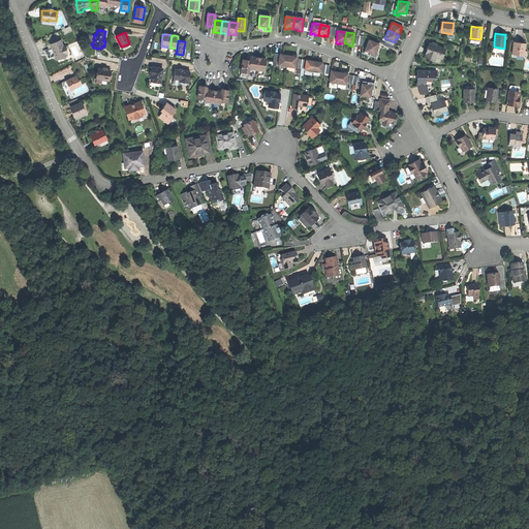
[(378,44),(369,40),(365,52),(369,54),(372,55),(371,57),(375,59),(377,55),(375,54),(376,52),(378,44)]
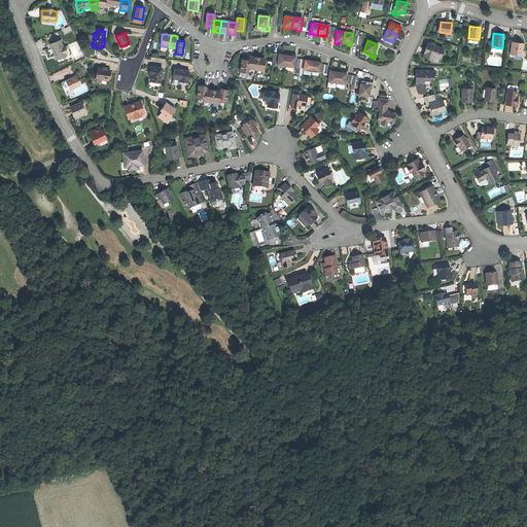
[(60,41),(49,45),(51,51),(54,56),(56,55),(58,60),(66,56),(60,41)]
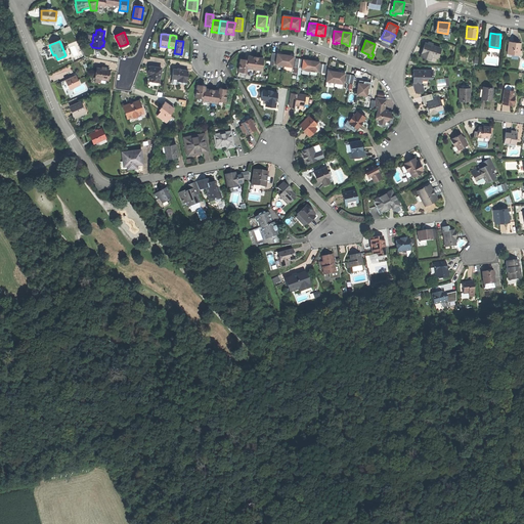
[(509,41),(508,53),(512,54),(512,53),(519,53),(520,42),(515,42),(509,41)]
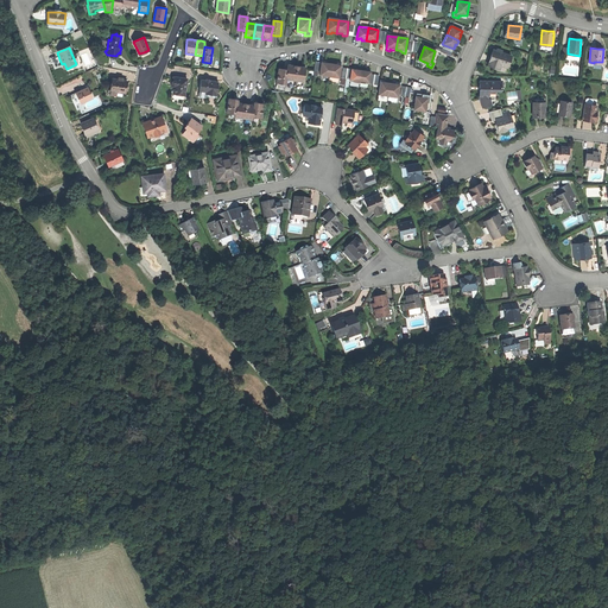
[(488,65),(495,68),(496,64),(501,65),(507,67),(512,56),(501,52),(499,51),(495,50),(493,50),(491,57),(488,65)]
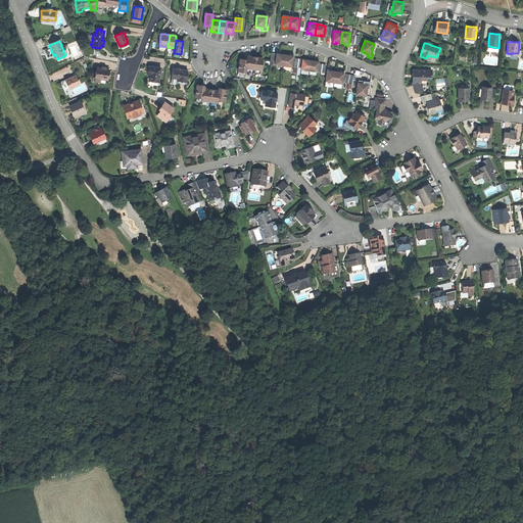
[(275,65),(283,66),(285,55),(282,55),(280,55),(280,53),(277,53),(275,65)]
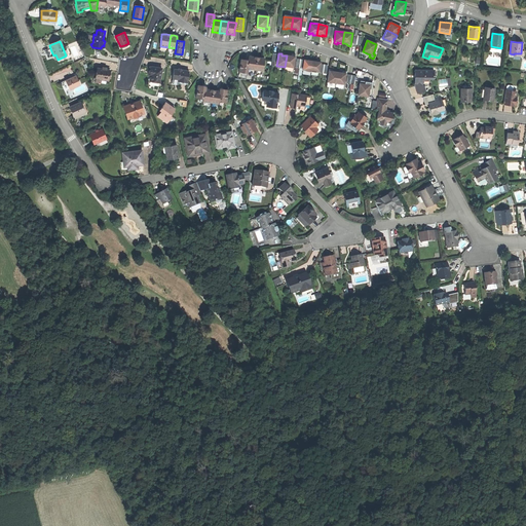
[(290,57),(287,55),(285,67),(293,69),(295,55),(291,55),(291,57),(290,57)]
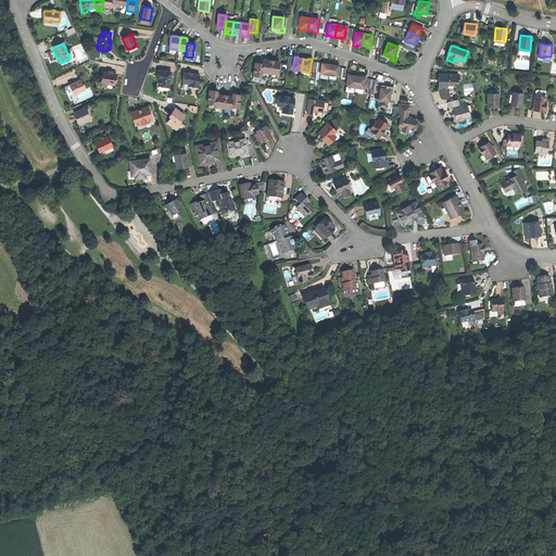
[(264,60),(263,64),(262,73),(270,74),(272,61),(268,60),(264,60)]
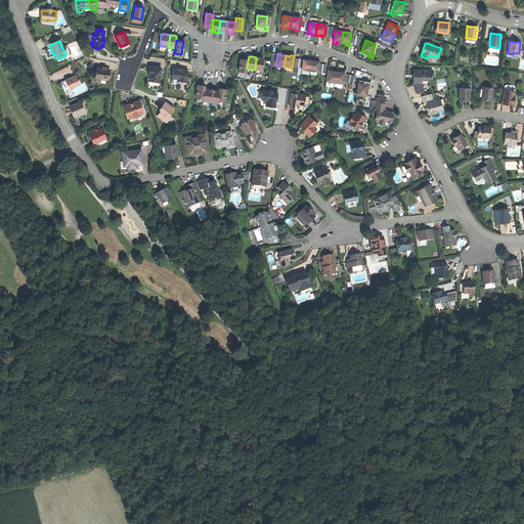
[(260,57),(256,57),(255,70),(261,71),(263,58),(260,57)]
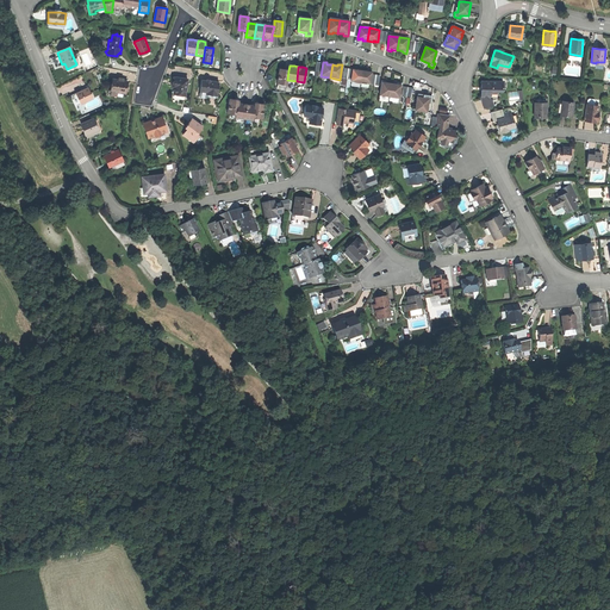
[(285,70),(280,69),(278,83),(286,85),(287,80),(288,70),(285,70)]
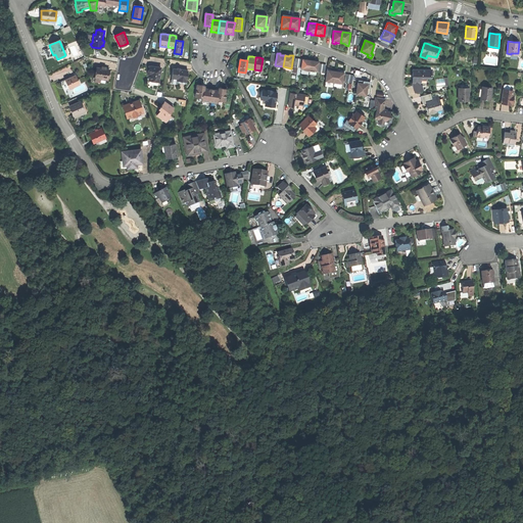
[(300,69),(300,70),(308,72),(311,61),(306,60),(306,61),(304,61),(304,60),(302,60),(300,69)]
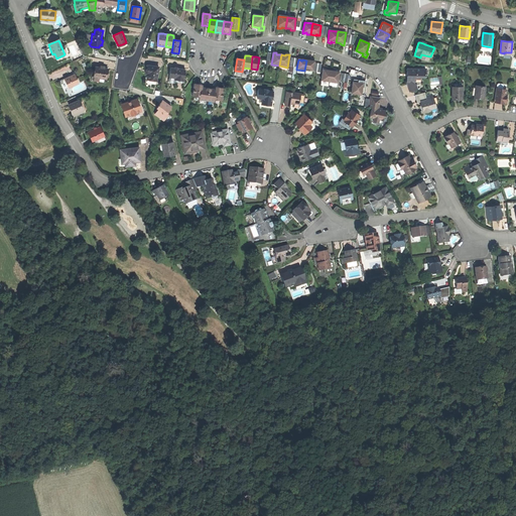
[(310,61),(306,60),(304,71),(313,73),(314,63),(314,61),(312,61),(312,62),(310,62),(310,61)]
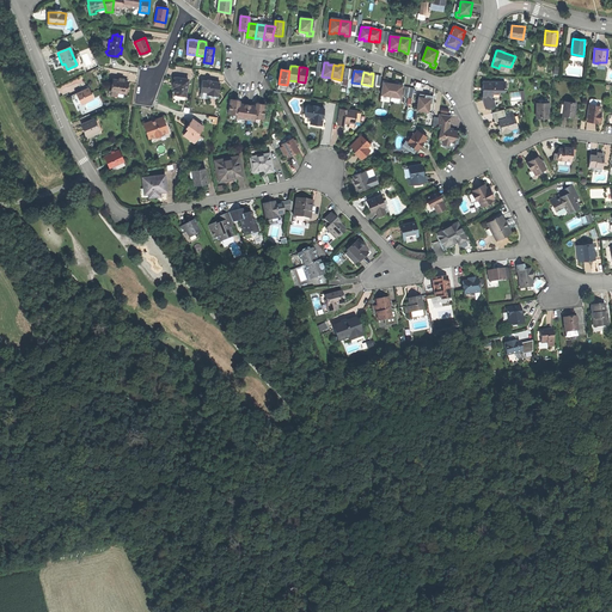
[(189,79),(177,78),(177,79),(175,79),(175,81),(175,84),(176,84),(175,95),(185,96),(187,96),(189,79)]
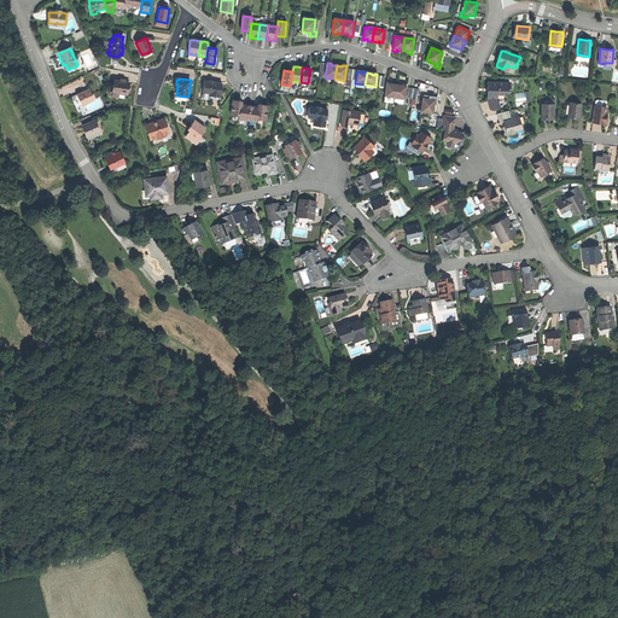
[(121,81),(115,80),(112,92),(114,93),(120,94),(128,95),(128,89),(129,82),(126,82),(121,81)]
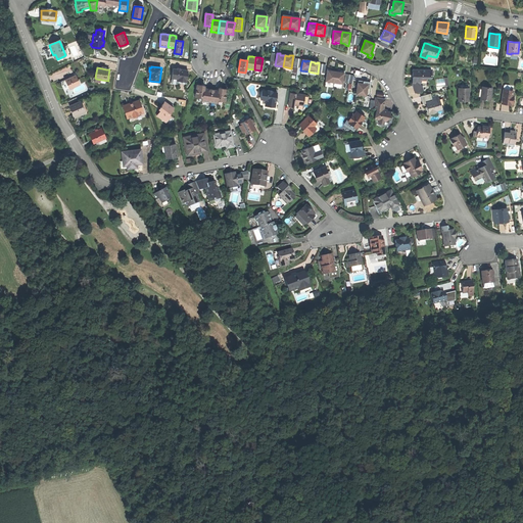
[(178,81),(187,83),(188,72),(184,70),(181,70),(181,68),(177,68),(177,69),(173,69),(172,79),(178,80),(178,81)]
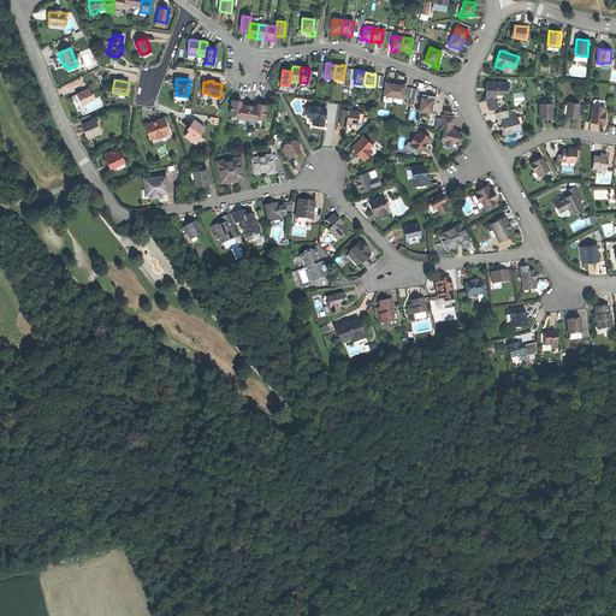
[(383,96),(394,99),(395,86),(391,84),(390,84),(390,83),(385,82),(383,96)]
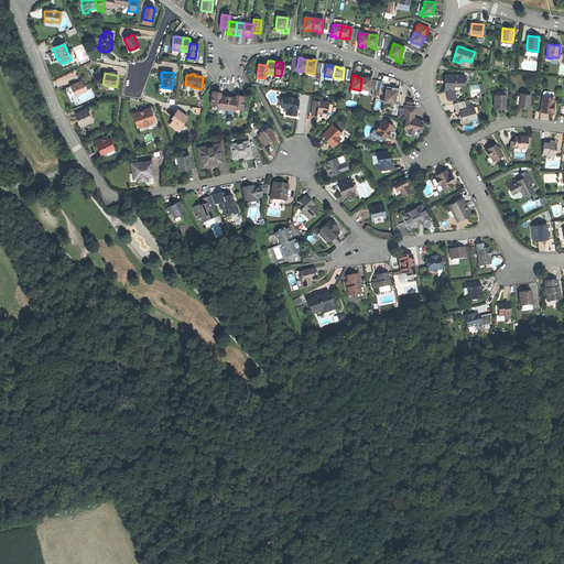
[(445,75),(445,80),(446,80),(446,82),(446,84),(445,84),(445,90),(447,99),(456,98),(455,93),(454,93),(453,88),(453,86),(454,86),(454,85),(464,85),(465,85),(465,83),(465,75),(445,75)]
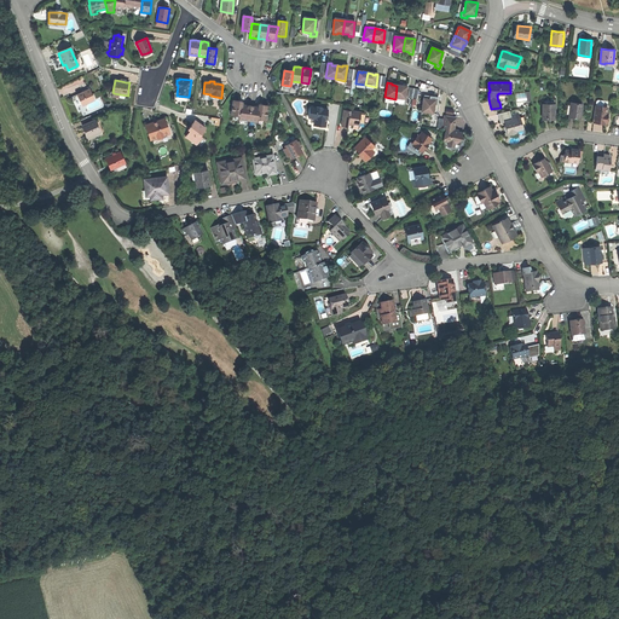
[(186,100),(187,97),(177,96),(178,85),(177,85),(174,98),(186,100)]
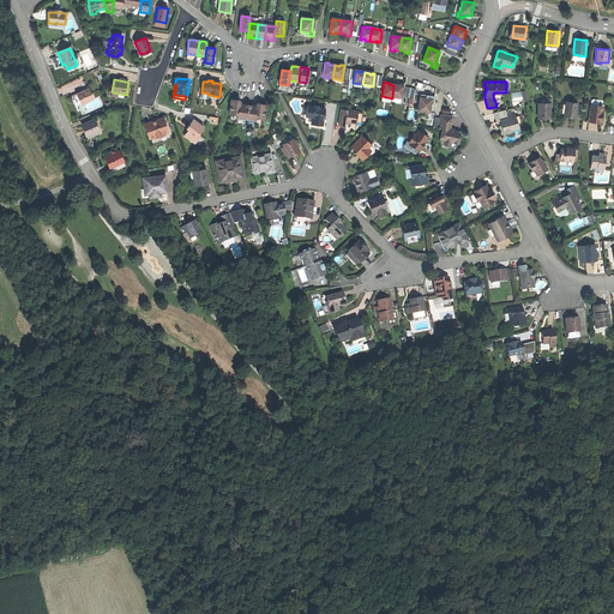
[(397,85),(393,85),(392,98),(402,100),(404,85),(399,84),(399,85),(397,85)]
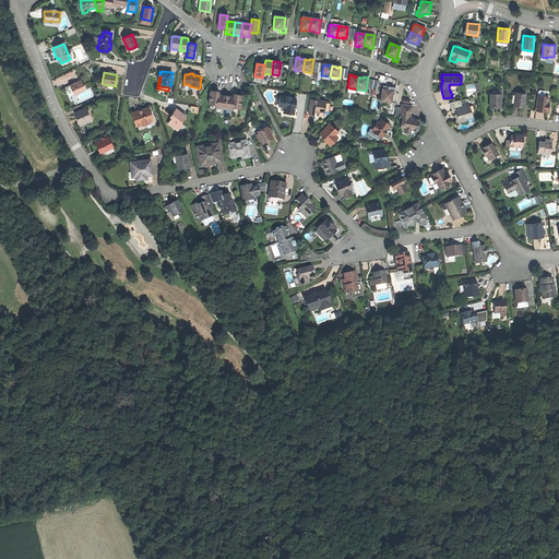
[(76,82),(69,86),(71,92),(73,91),(75,95),(85,91),(81,82),(78,84),(76,82)]
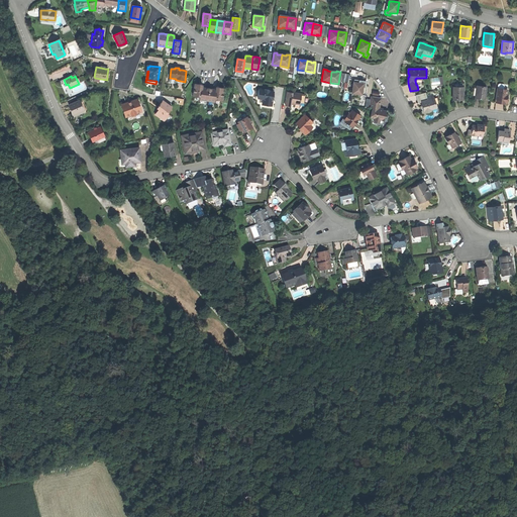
[(430,79),(432,86),(443,84),(442,77),(430,79)]
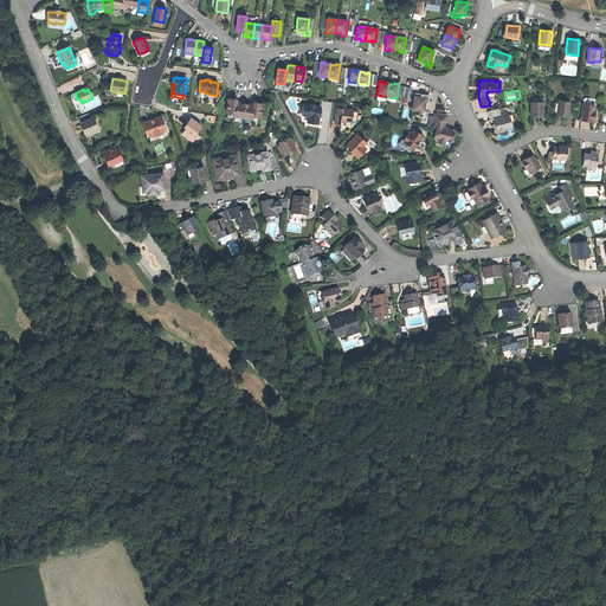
[(72,102),(75,107),(79,104),(77,100),(75,94),(69,96),(72,102)]
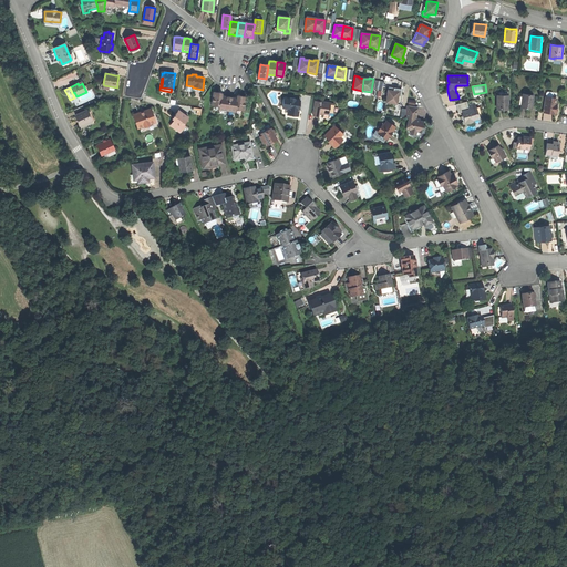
[(385,103),(397,105),(398,96),(398,94),(401,95),(401,90),(395,89),(395,92),(393,92),(388,91),(385,103)]
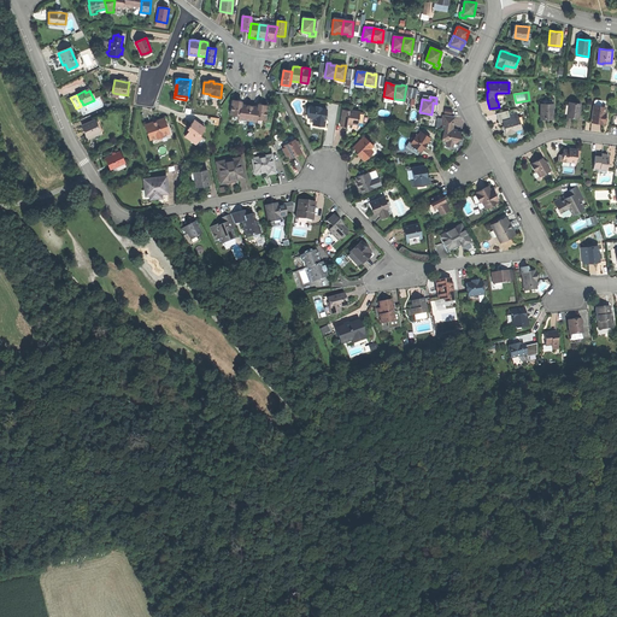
[(230,115),(233,116),(240,117),(241,105),(241,101),(236,101),(233,100),(230,115)]
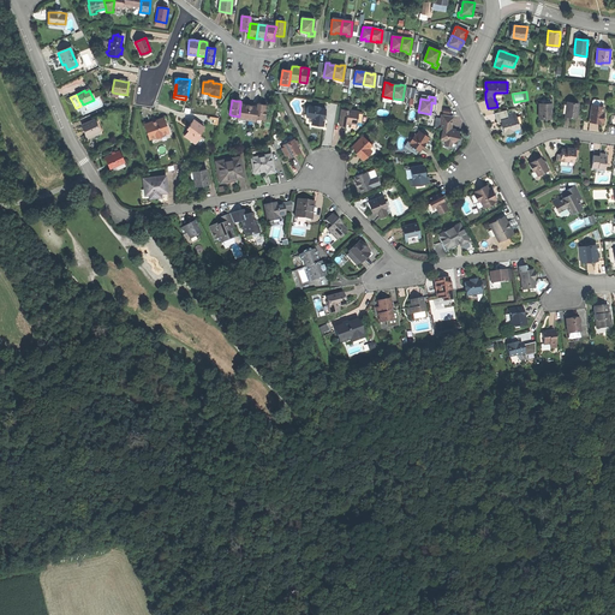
[(567,101),(566,117),(571,118),(577,118),(577,112),(578,111),(578,107),(578,102),(567,101)]
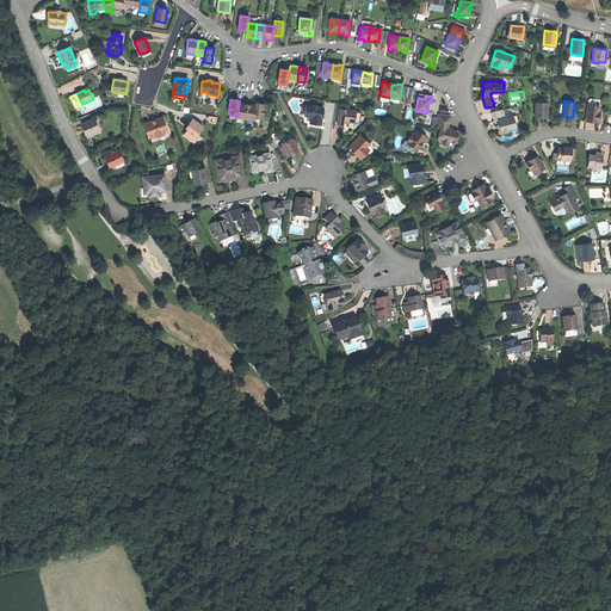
[(536,103),(536,118),(542,117),(542,116),(548,116),(548,103),(536,103)]
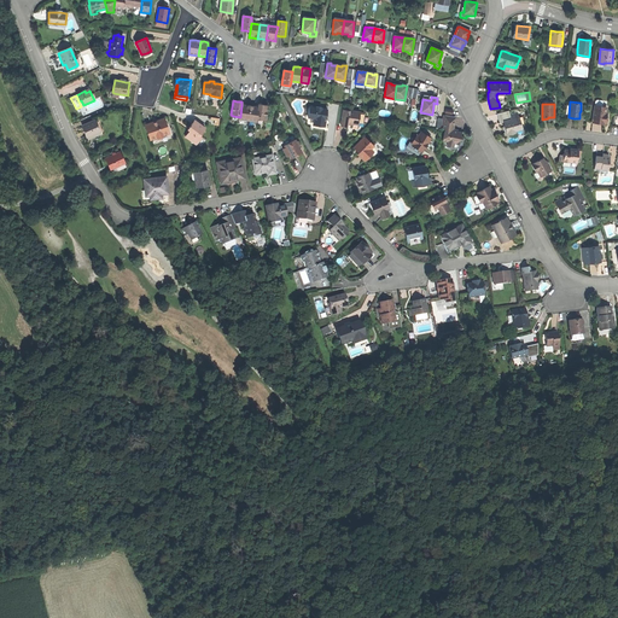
[(245,121),(248,121),(250,106),(245,106),(242,105),(240,117),(239,120),(245,121)]
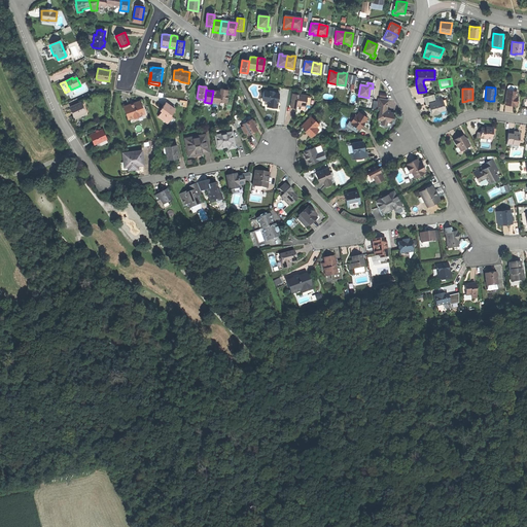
[(220,93),(219,102),(223,103),(226,103),(229,91),(224,91),(220,90),(220,93)]
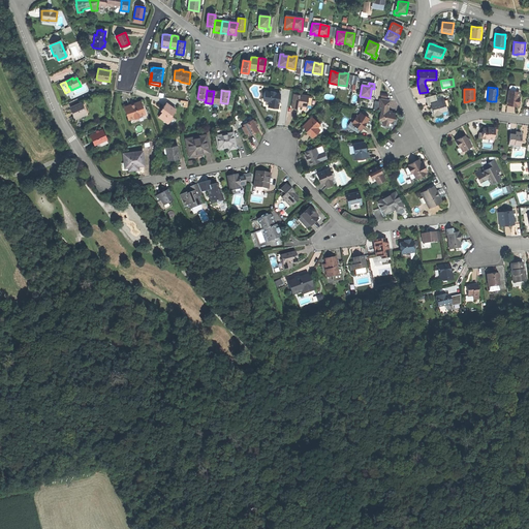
[(511,105),(519,105),(519,100),(518,99),(519,96),(519,91),(509,90),(507,104),(511,105)]
